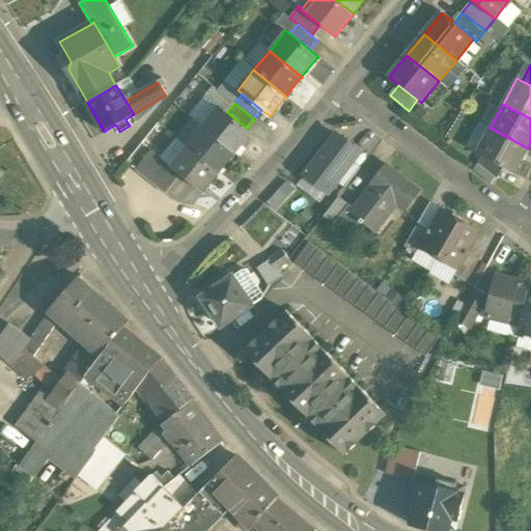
[(227,112),(219,106),(203,127),(234,154),(251,133),(247,129),(227,112)]
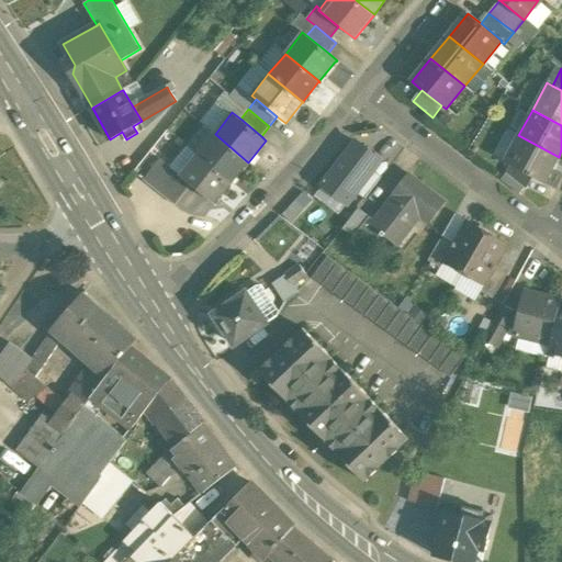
[(248,163),(215,134),(199,155),(232,182),(248,163)]
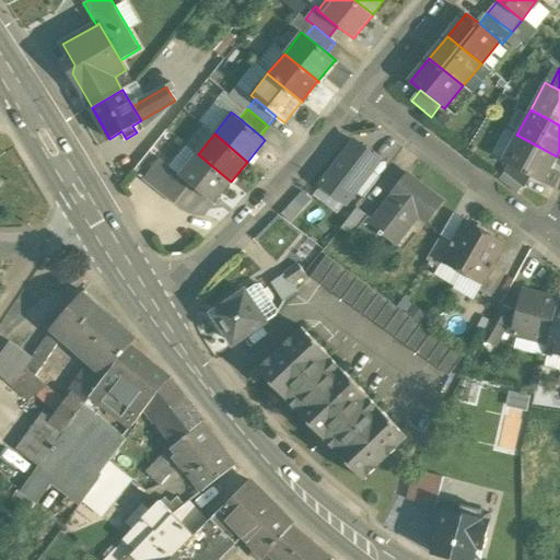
[(557,156),(516,135),(502,162),(531,177),(541,184),(557,156)]
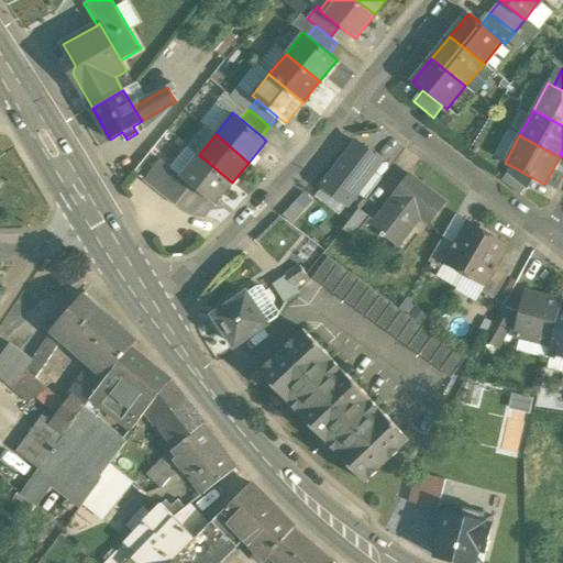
[(373,172),(382,162),(356,143),(323,186),(349,205),(357,192),(373,172)]
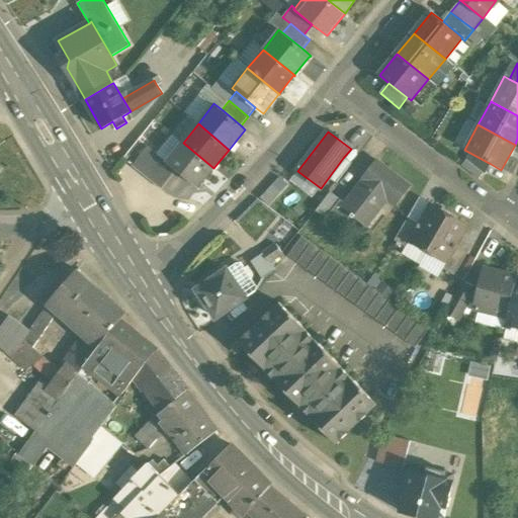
[(183,143),(168,161),(167,161),(167,162),(177,170),(198,188),(199,187),(199,186),(213,168),(183,143)]
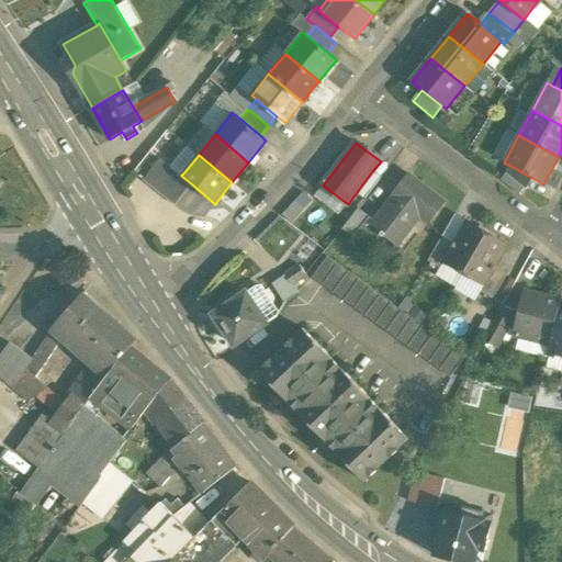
[(159,158),(143,179),(154,188),(170,168),(159,158)]
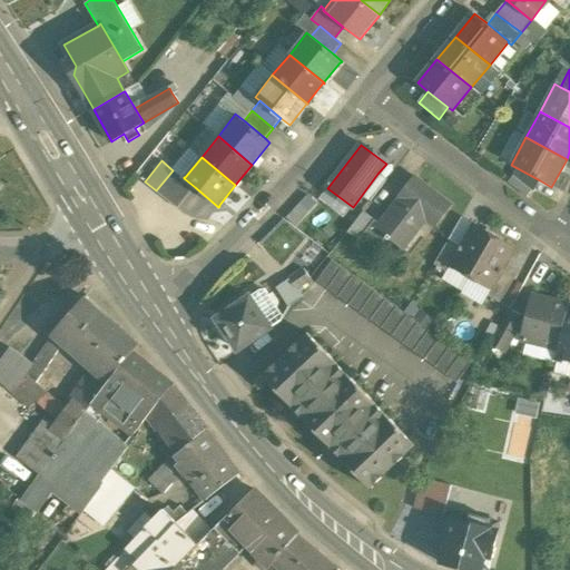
[(540,180),(517,168),(511,177),(532,194),(540,180)]
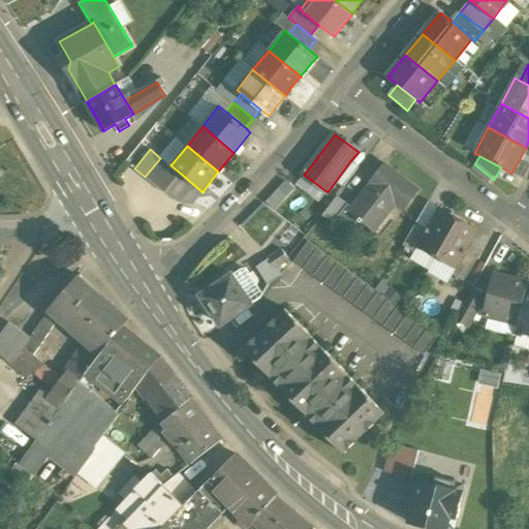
[(160,158),(145,177),(154,185),(170,165),(160,158)]
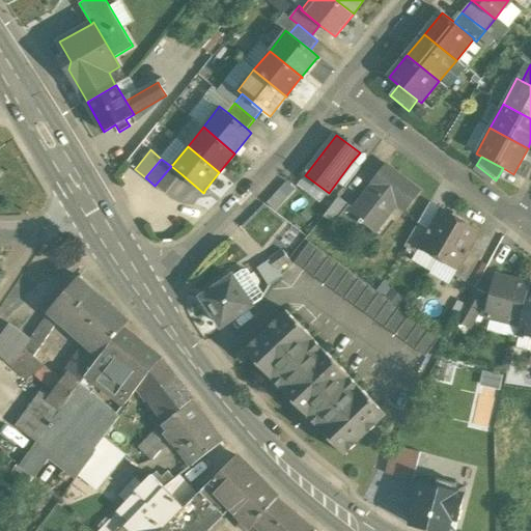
[(360,168),(352,162),(337,182),(344,188),(360,168)]
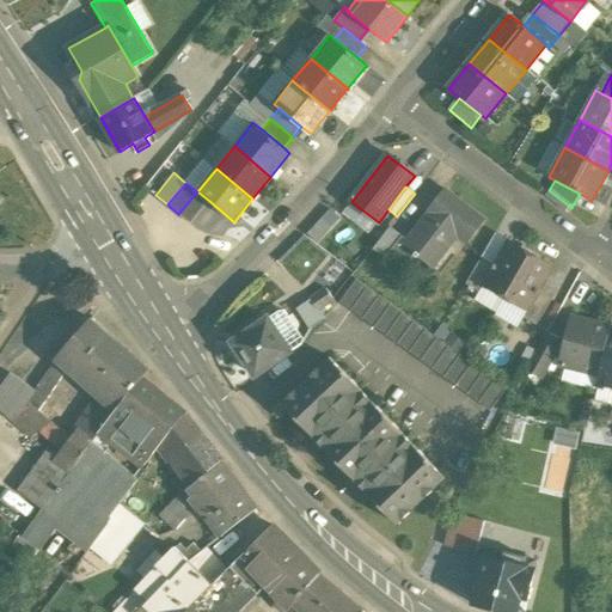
[(445,189),(426,213),(428,214),(409,239),(408,240),(418,249),(414,255),(417,258),(418,257),(433,268),(450,246),(458,237),(467,244),(485,220),(445,189)]
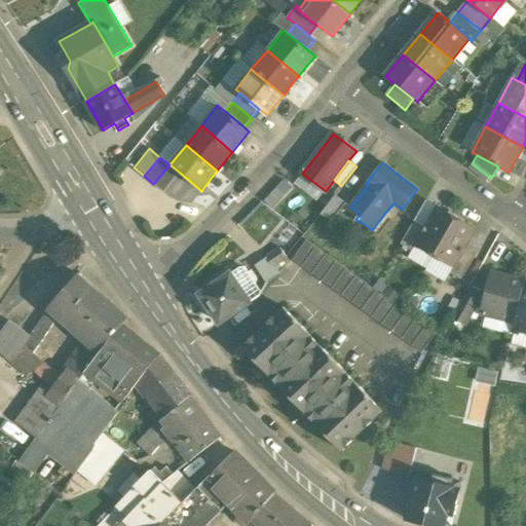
[(170,164),(153,184),(163,192),(180,173),(170,164)]
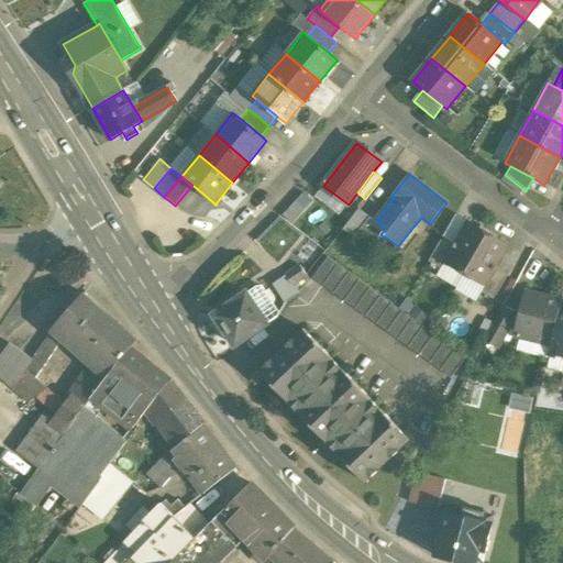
[(376,220),(360,207),(343,228),(372,245),(381,234),(385,229),(375,221),(376,220)]
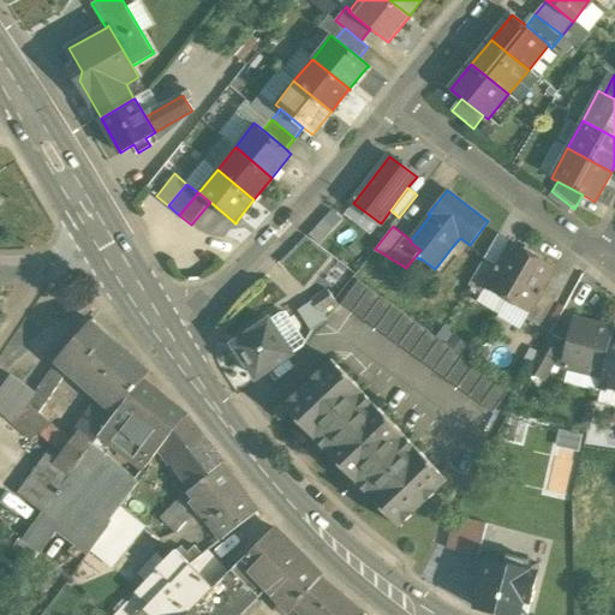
[(497,264),(484,286),(485,286),(508,299),(535,254),(512,240),(497,264)]
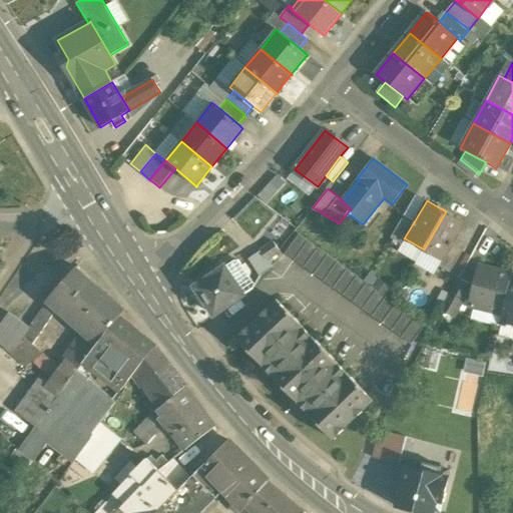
[(446,211),(424,249),(442,261),(443,261),(453,243),(465,222),(446,211)]
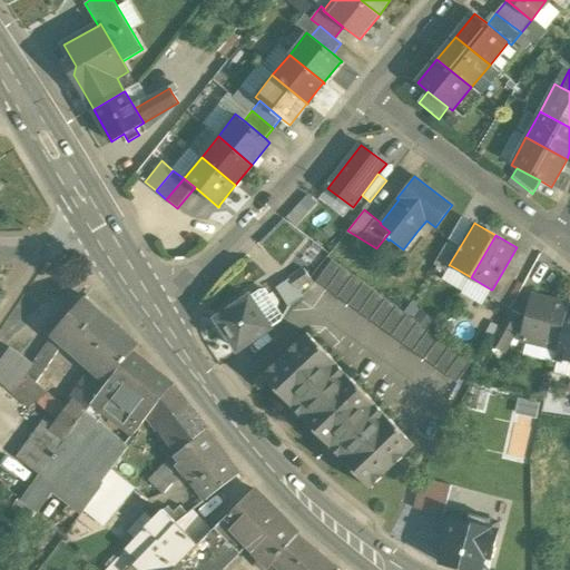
[(449,238),(434,264),(446,271),(450,265),(449,265),(461,245),(449,238)]
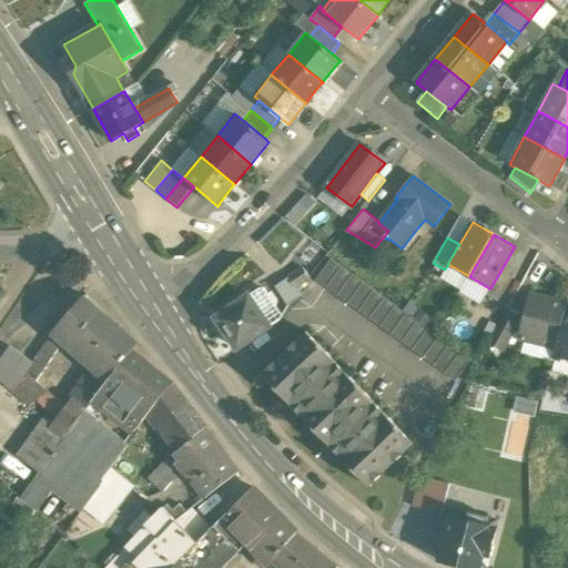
[(470,359),(331,257),(315,279),(455,381),(470,359)]
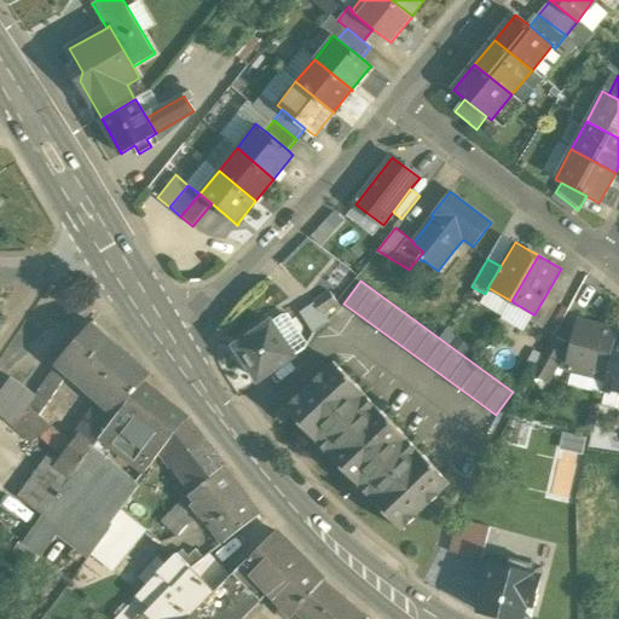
[(328,289),(314,300),(323,313),(337,301),(328,289)]
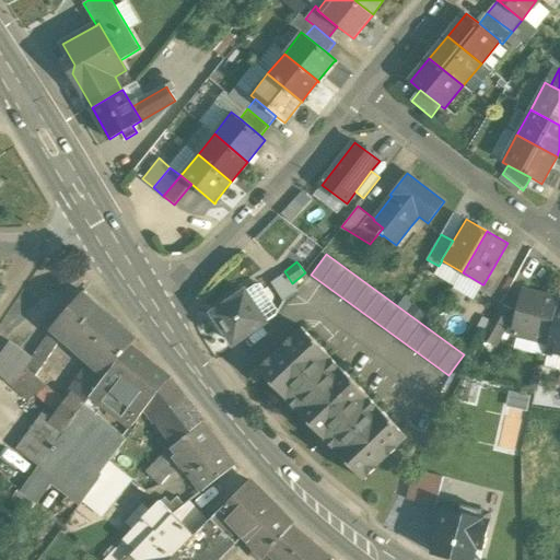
[(494,266),(483,284),(482,284),(479,290),(491,296),(505,272),(494,266)]
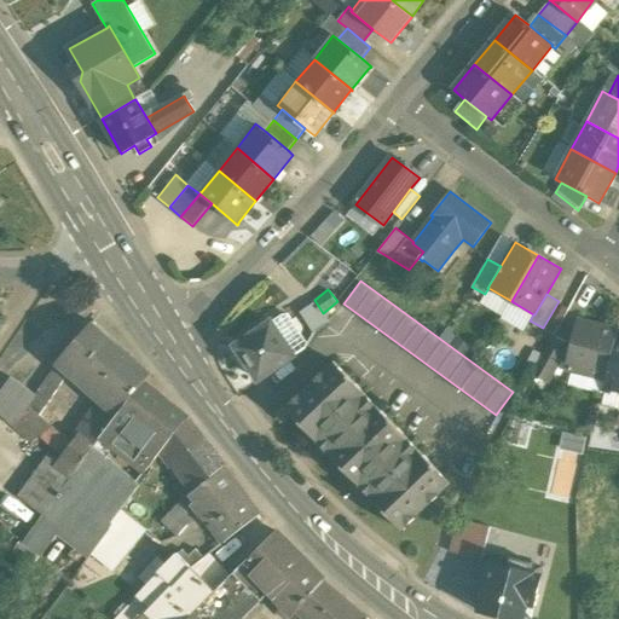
[(314,300),(301,311),(316,331),(328,322),(323,313),(314,300)]
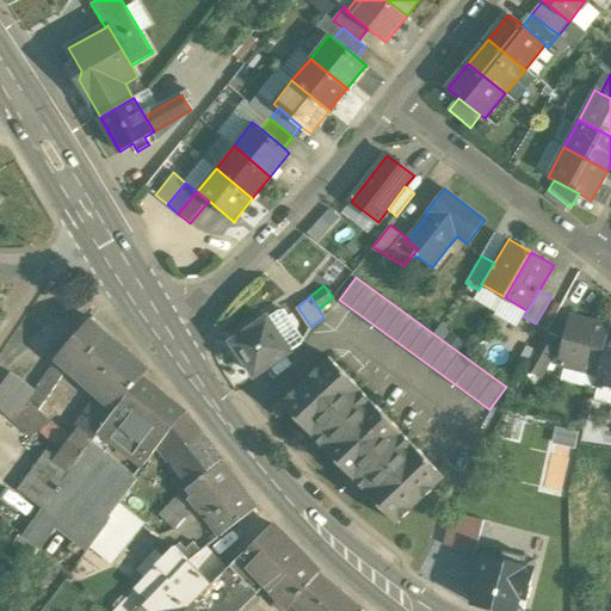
[(277,308),(233,338),(257,374),(301,344),(277,308)]
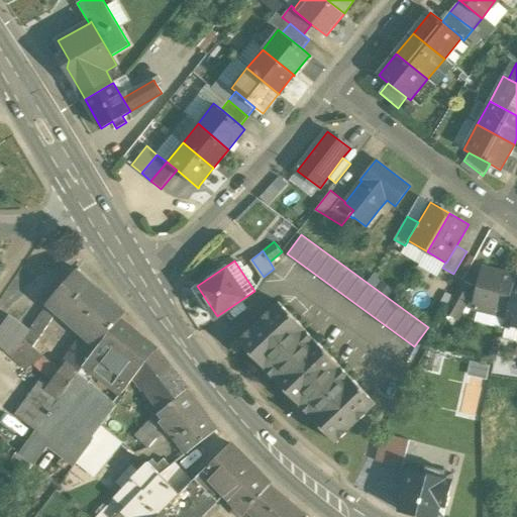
[(515,277),(484,269),(475,306),(506,314),(515,277)]
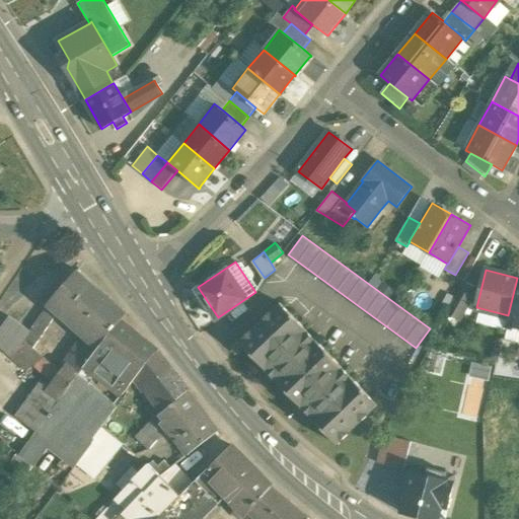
[(127,313),(77,271),(52,299),(94,337),(101,343),(106,337),(127,313)]
